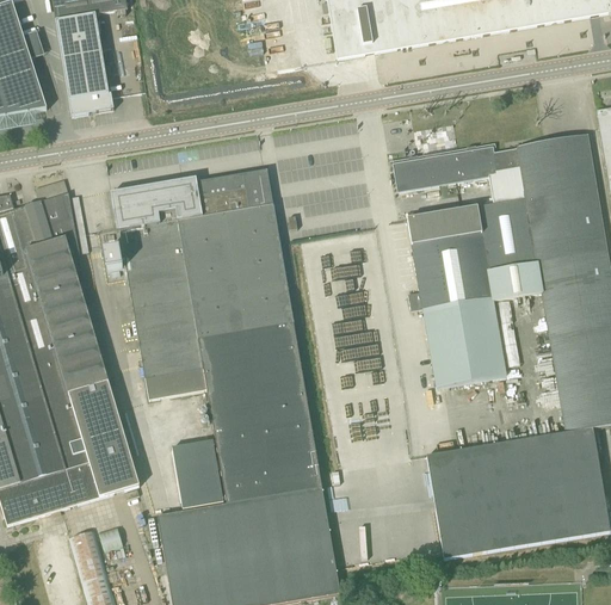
[(0,0),(0,113),(47,106),(12,0),(0,0)]
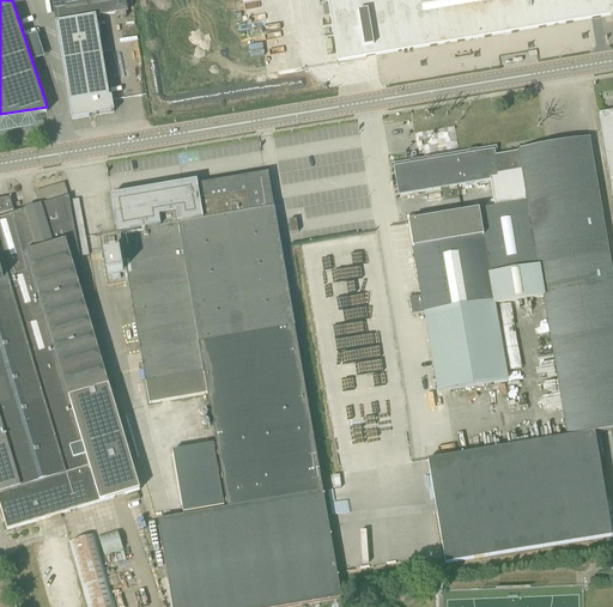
[(109,92),(96,12),(127,7),(127,6),(126,0),(52,0),(55,19),(72,115),(114,108),(111,91),(109,92)]
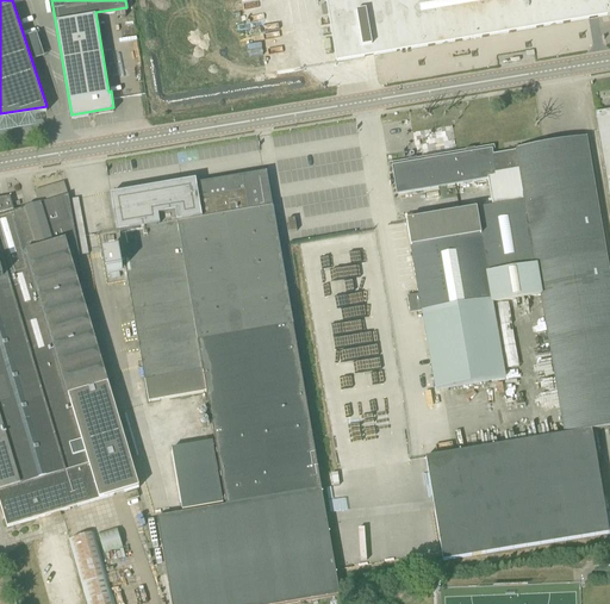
[(327,0),(336,57),(558,19),(609,10),(609,0),(327,0)]
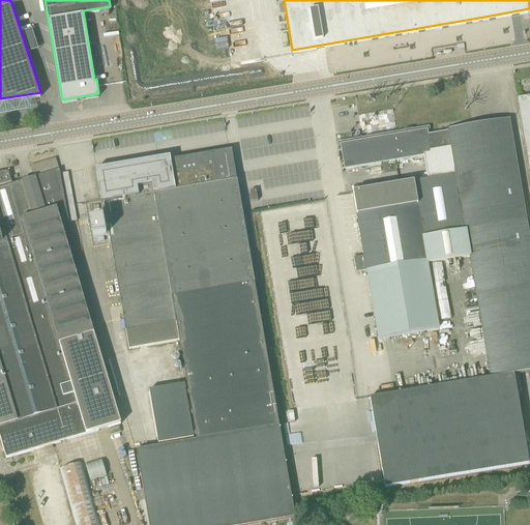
[(529,91),(524,93),(517,94),(529,171),(529,91)]
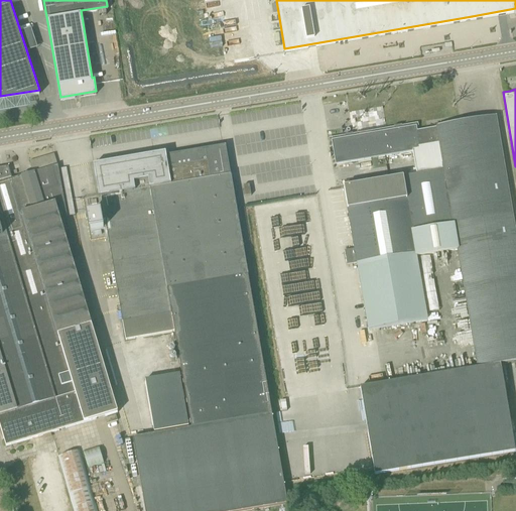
[(436,122),(436,124),(439,140),(443,165),(454,221),(458,245),(478,364),(500,360),(515,357),(515,232),(496,112),(436,122)]
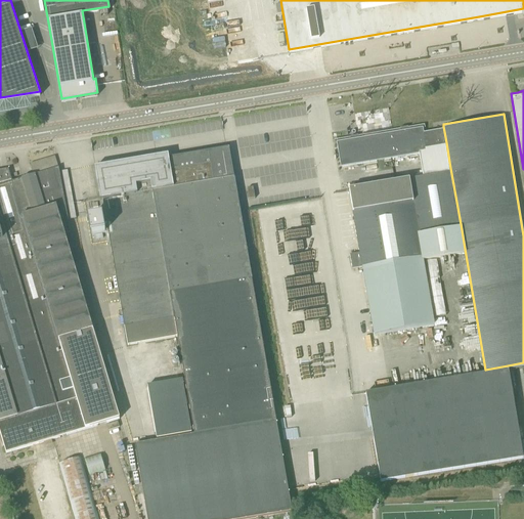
[(354,132),(349,133),(350,136),(337,138),(341,163),(427,148),(426,145),(446,142),(443,126),(424,129),(423,124),(355,135),(354,132)]
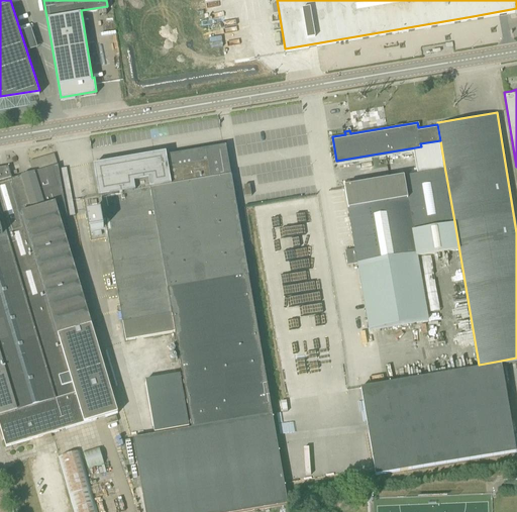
[(99,194),(101,193),(104,210),(88,213),(91,227),(106,224),(122,319),(172,310),(191,425),(133,435),(146,511),(220,511),(288,501),(276,430),(275,424),(231,171),(230,171),(225,142),(94,165),(99,194)]
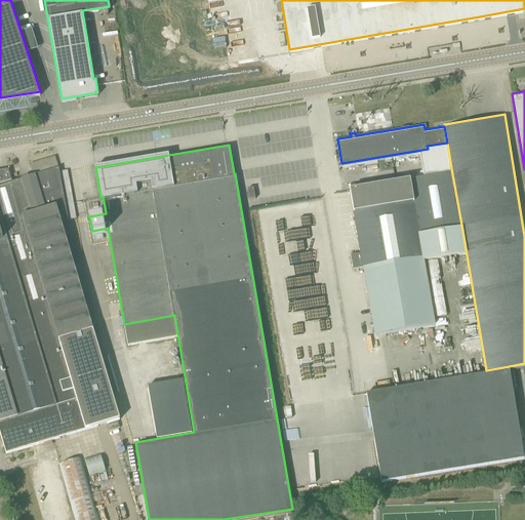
[(54,152),(30,159),(33,170),(57,163),(54,152)]
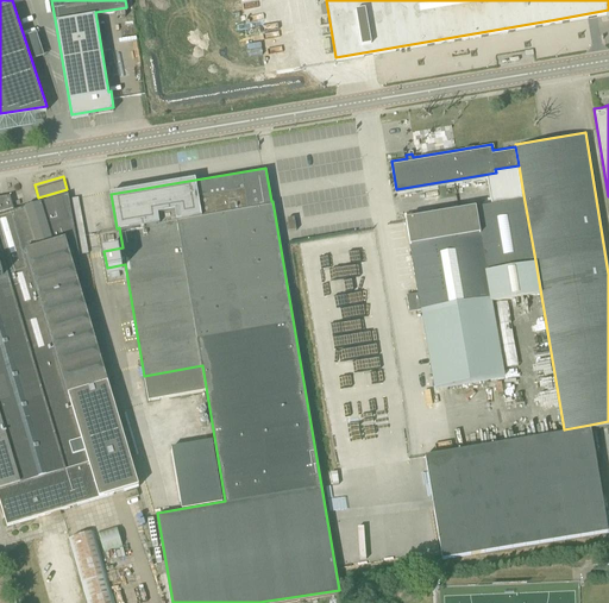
[(0,498),(7,521),(41,512),(138,482),(108,379),(85,299),(89,297),(81,267),(76,239),(71,201),(68,190),(14,206),(10,192),(0,193),(0,498)]
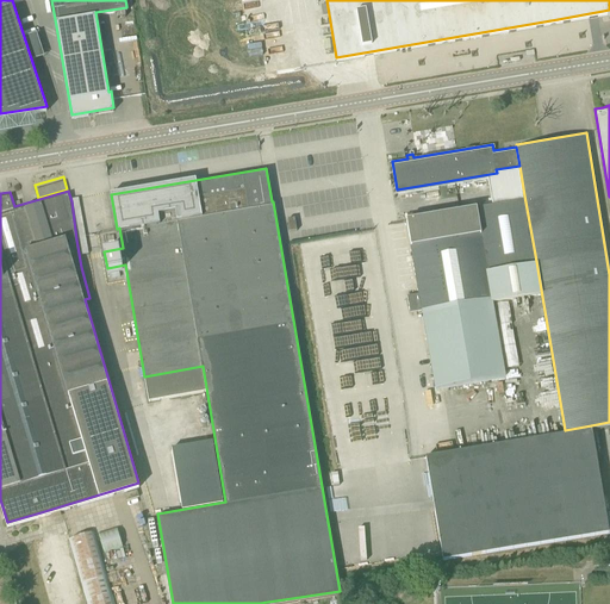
[(483,246),(487,269),(536,261),(524,195),(475,204),(479,224),(483,246)]
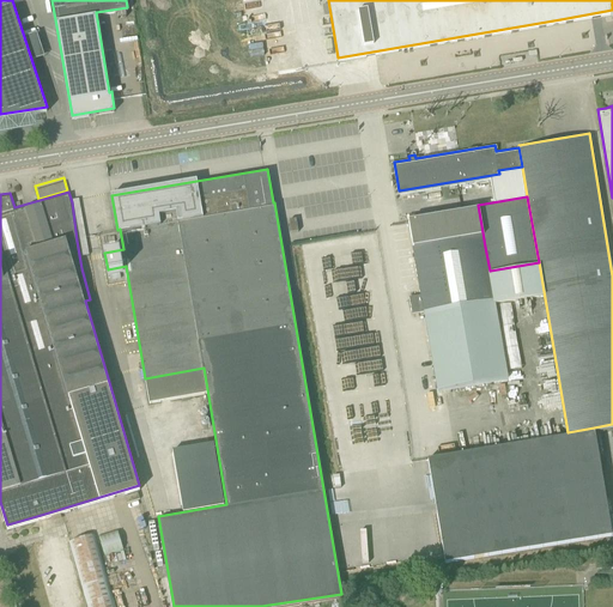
[(481,225),(478,205),(408,217),(412,237),(481,225)]
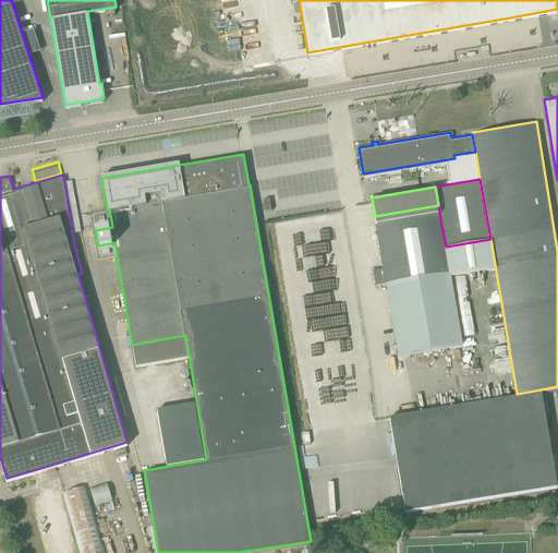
[(462,341),(450,274),(449,271),(446,247),(441,225),(438,205),(375,216),(383,265),(373,267),(375,283),(386,280),(398,352),(409,350),(462,341)]
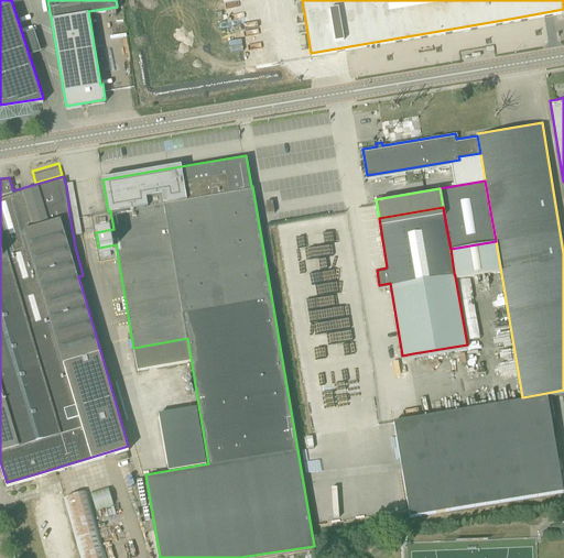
[(283,228),(293,338),(316,336),(312,286),(304,287),(303,272),(310,272),(308,259),(314,258),(313,248),(328,245),(331,270),(351,269),(346,211),(272,219),(273,228),(283,228)]
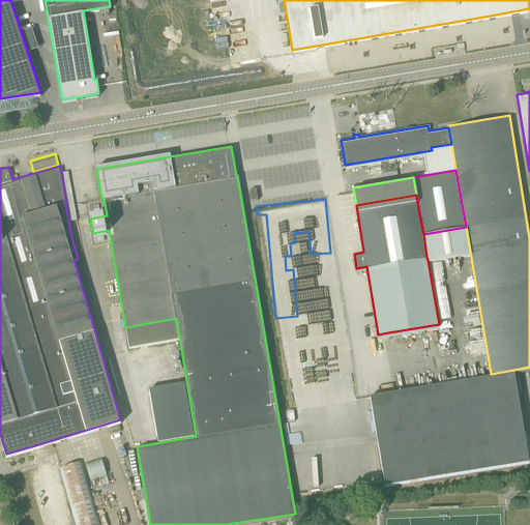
[(428,260),(470,252),(466,227),(423,234),(427,257),(428,260)]
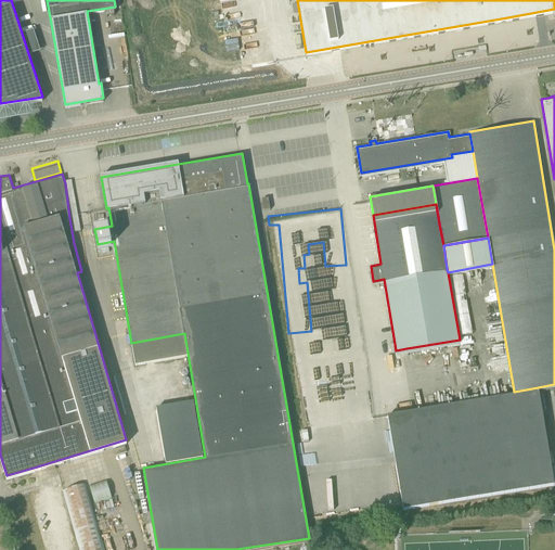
[(554,481),(538,387),(514,392),(387,412),(403,506),(554,481)]
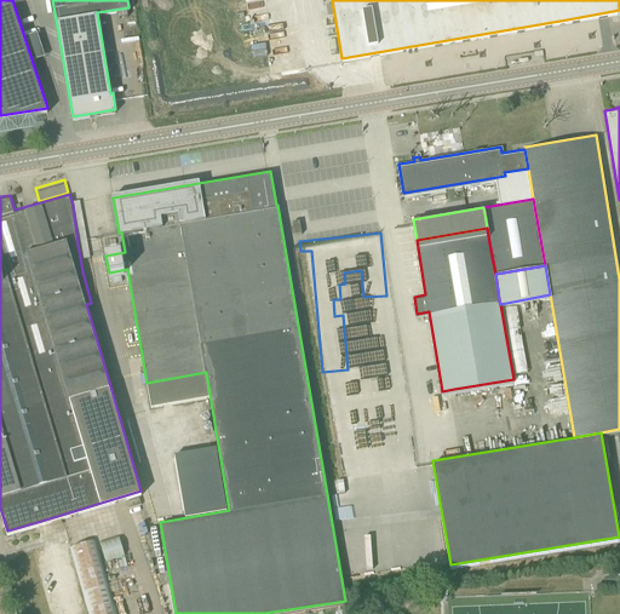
[(174,452),(185,515),(227,508),(216,445),(174,452)]
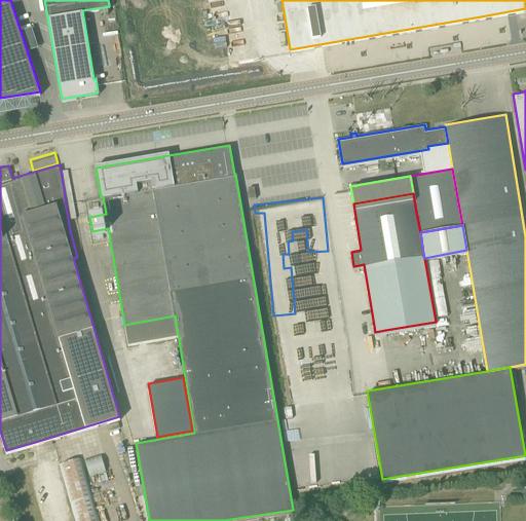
[(287,405),(288,423),(297,422),(296,404),(287,405)]
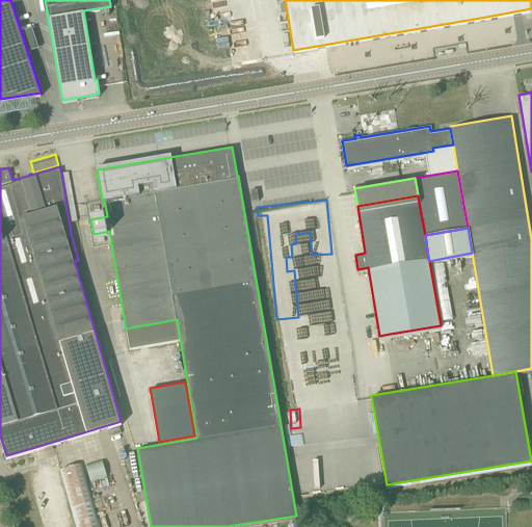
[(110,432),(118,430),(122,429),(120,423),(109,426),(110,432)]
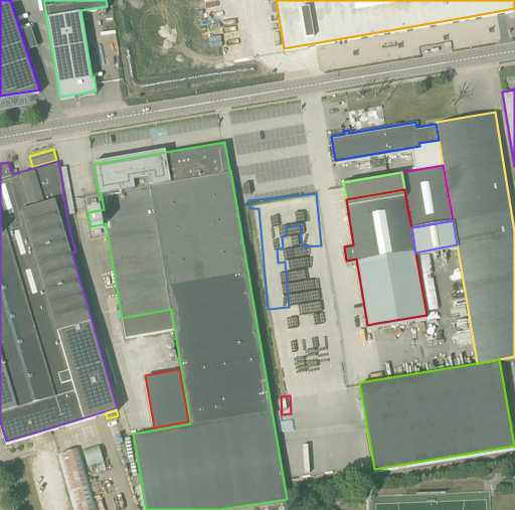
[(104,459),(98,441),(82,446),(88,464),(104,459)]
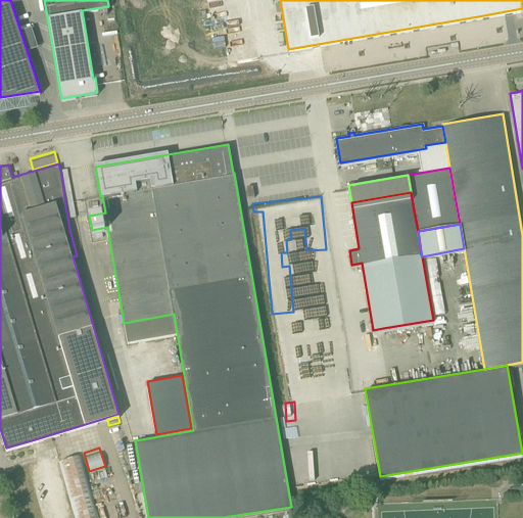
[(99,517),(81,452),(60,458),(58,459),(76,517),(99,517)]
